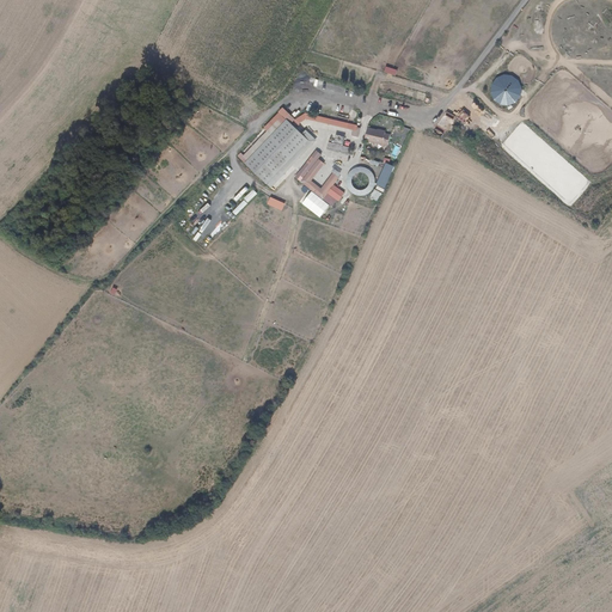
[(464,104),(481,118),(487,111),(470,97),(464,104)]
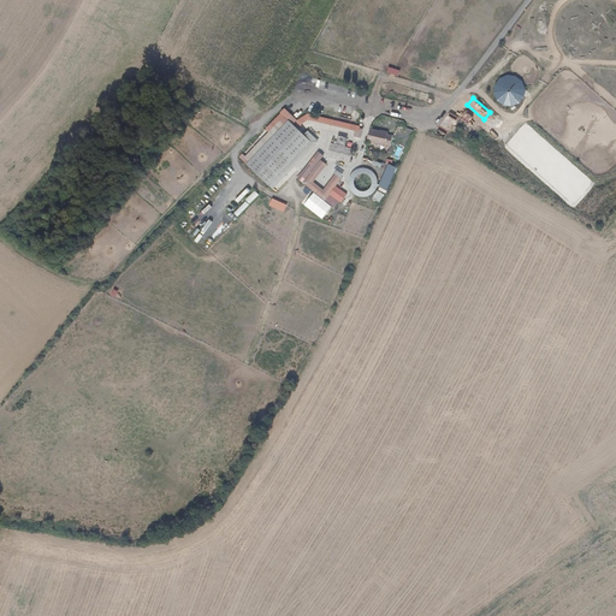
[(367,143),(369,131),(367,130),(314,118),(303,126),(302,134),(306,134),(307,130),(317,124),(363,134),(362,142),(367,143)]
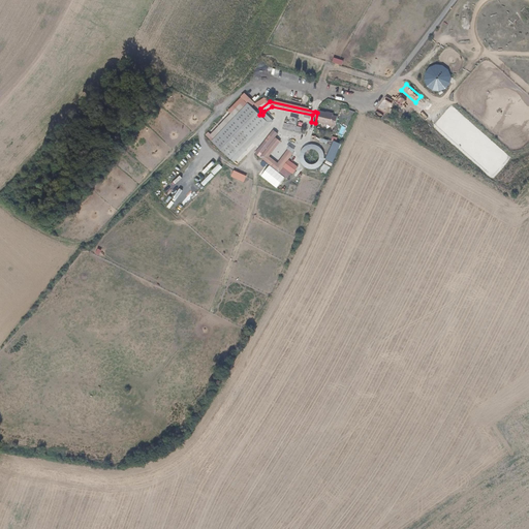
[(378,112),(384,117),(391,110),(384,104),(378,112)]
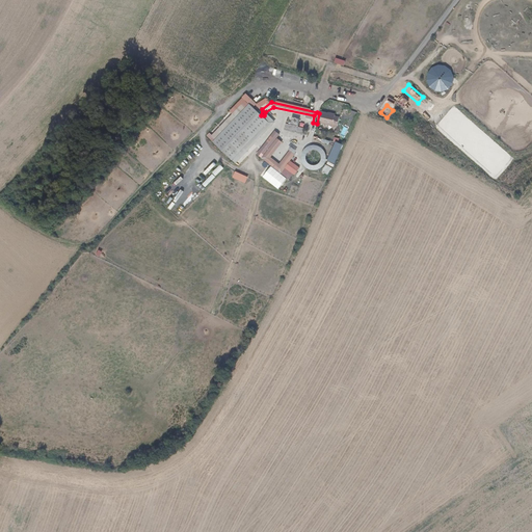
[(342,129),(344,118),(341,118),(340,117),(325,113),(322,125),(342,129)]
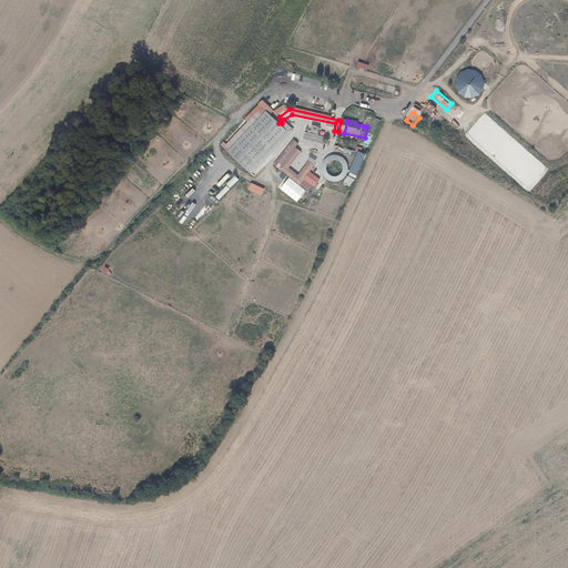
[(323,150),(326,138),(305,132),(302,144),(323,150)]
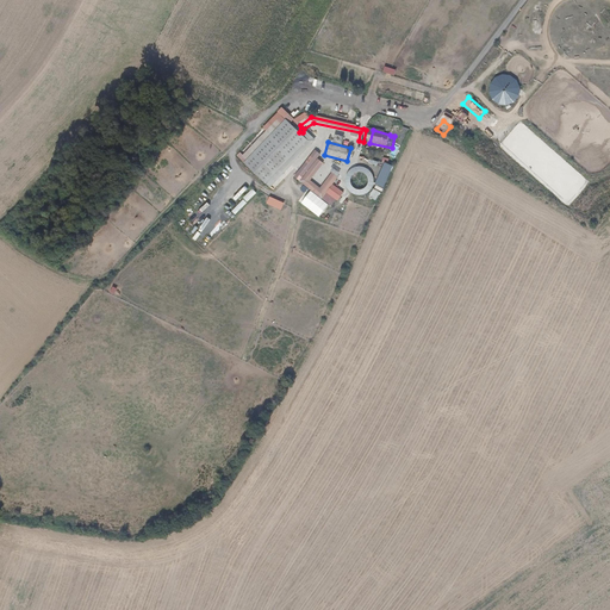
[(315,150),(294,179),(323,199),(327,193),(338,201),(344,193),(334,185),(341,174),(335,169),(321,188),(311,181),(324,163),(318,160),(322,155),(315,150)]
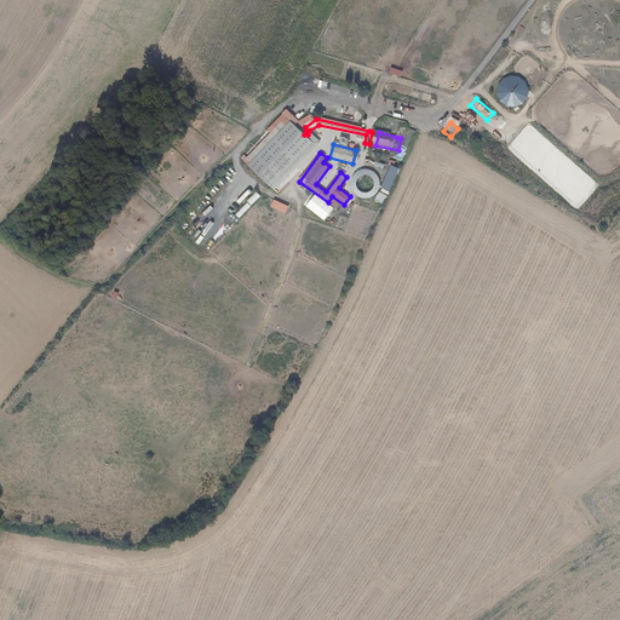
[(350,193),(374,201),(383,177),(359,167),(350,193)]
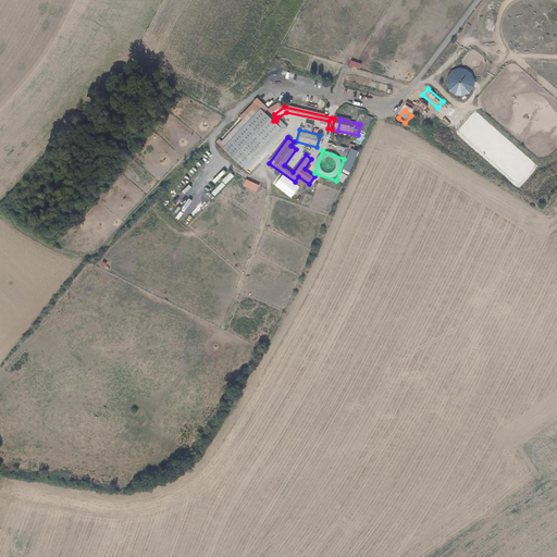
[(231,158),(229,161),(239,170),(242,168),(231,158)]
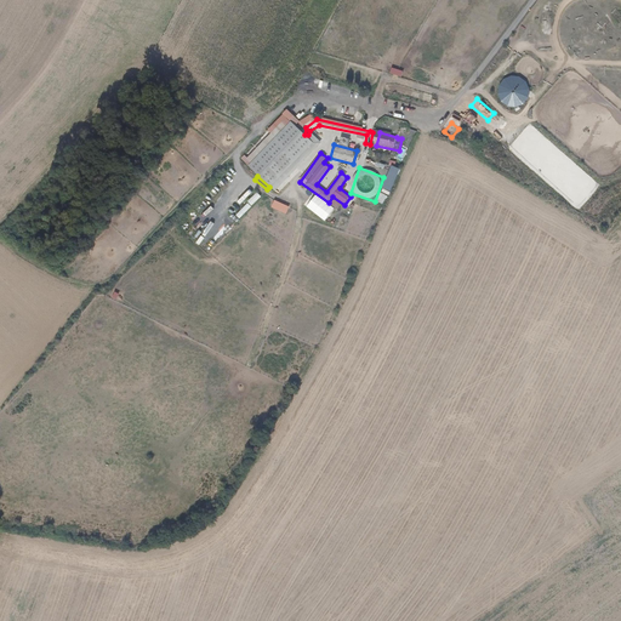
[(257,193),(248,201),(252,206),(262,197),(257,193)]
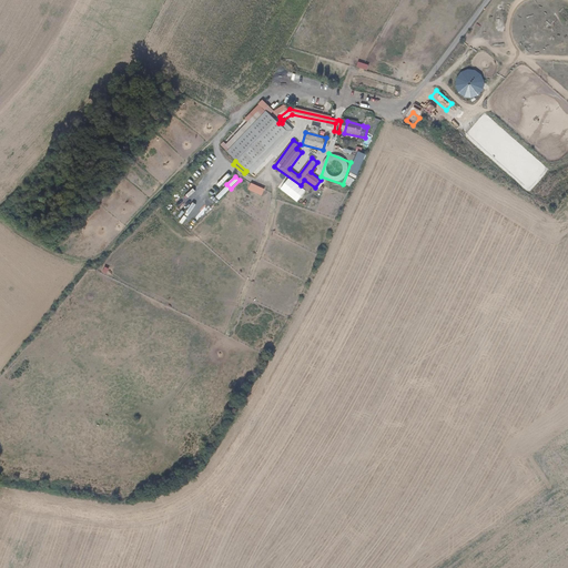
[(351,188),(354,179),(347,176),(344,184),(351,188)]
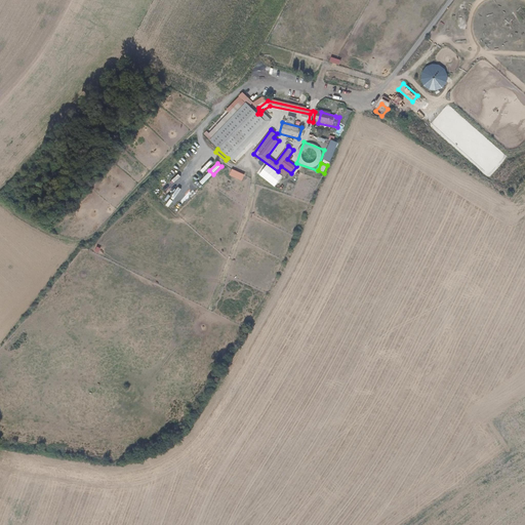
[(200,183),(203,186),(212,175),(209,172),(200,183)]
